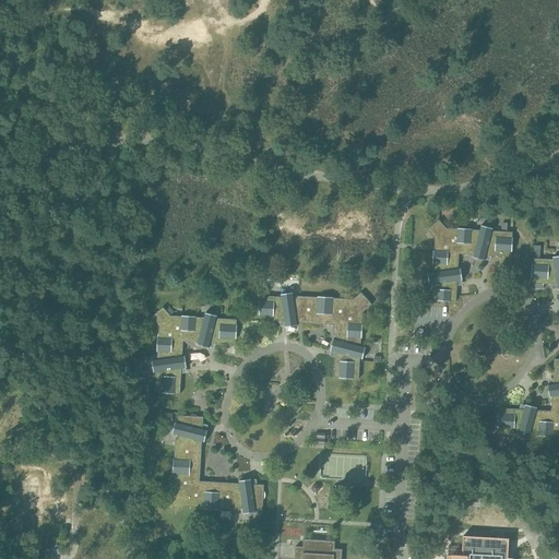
[(458,229),(445,228),(438,219),(427,230),(435,239),(433,250),(432,264),(432,272),(427,273),(429,285),(431,285),(431,300),(437,300),(436,301),(450,302),(450,301),(455,301),(458,282),(462,281),(461,269),(458,269),(459,254),(473,256),(473,258),(484,261),(486,256),(511,258),(511,252),(512,252),(512,238),(512,233),(491,232),(492,228),(480,225),(479,230),(472,230),(472,229),(458,228),(458,229)]
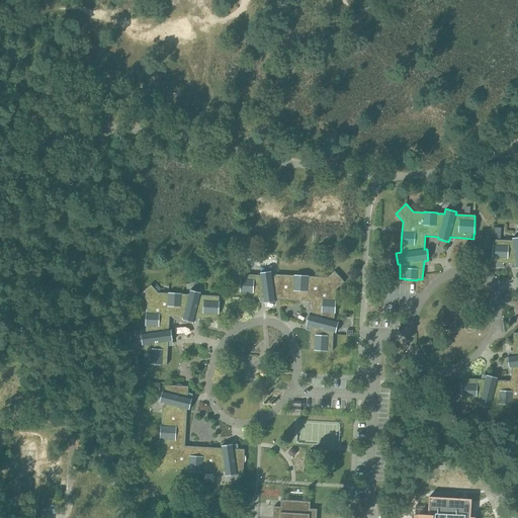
[(517,237),(512,238),(512,241),(494,240),(493,245),(492,258),(493,258),(492,263),(515,264),(516,269),(517,268),(517,237)]
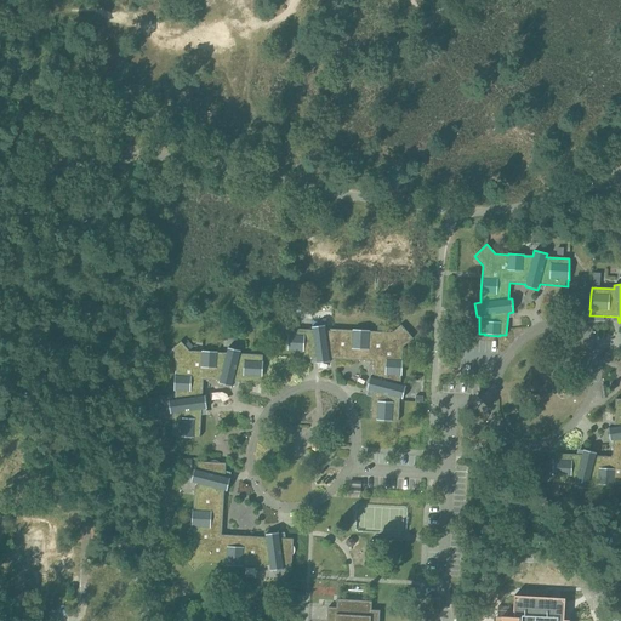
[(412,339),(400,325),(392,332),(370,331),(353,330),(330,329),(330,331),(326,331),(325,325),(312,328),(312,330),(296,329),(296,335),(289,335),(288,351),(295,351),(295,357),(315,358),(317,364),(330,362),(330,359),(374,362),(372,377),(370,377),(366,391),(372,392),(370,420),(376,420),(376,421),(392,422),(392,421),(398,421),(399,399),(403,399),(406,386),(400,385),(400,376),(402,376),(403,360),(402,360),(403,347),(412,339)]
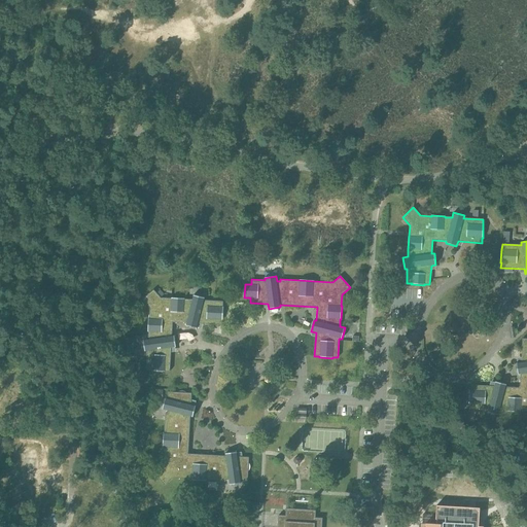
[(171,299),(161,297),(153,289),(142,300),(149,308),(149,318),(148,318),(147,331),(148,331),(148,340),(143,340),(144,351),(147,351),(146,371),(151,371),(165,372),(170,372),(171,348),(176,347),(174,336),(172,336),(173,322),(186,323),(185,325),(197,328),(198,324),(221,325),(222,320),(223,307),(222,307),(223,302),(204,301),(205,297),(194,295),(192,300),(171,297),(171,299)]
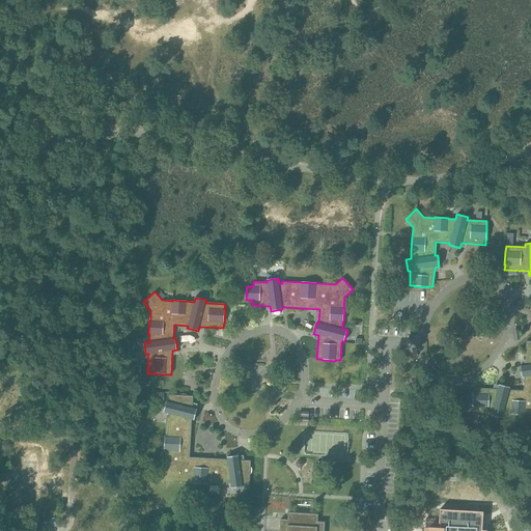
[(530,341),(526,341),(525,365),(520,366),(522,378),(524,376),(523,391),(509,390),(510,388),(499,385),(498,389),(474,388),(473,393),(472,407),(473,407),(472,412),(492,413),(491,415),(502,418),(503,414),(511,414),(511,415),(525,415),(530,415),(530,341)]
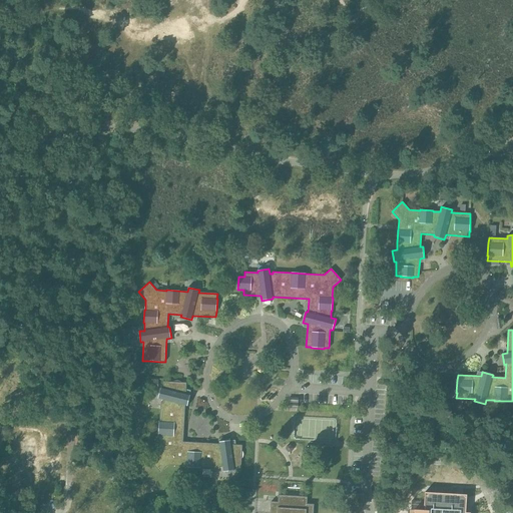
[(149,387),(158,388),(159,380),(149,379),(149,387)]
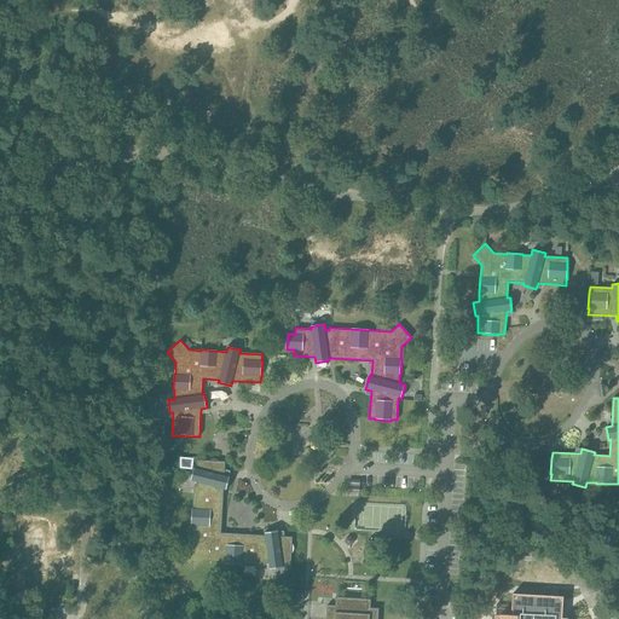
[(219,462),(217,460),(214,460),(212,460),(209,461),(197,461),(197,463),(197,468),(194,468),(191,481),(196,482),(196,486),(194,486),(192,508),(191,526),(192,526),(190,548),(181,556),(194,571),(203,562),(225,563),(242,565),(265,566),(265,563),(268,563),(270,570),(283,567),(283,565),(290,565),(291,554),(293,551),(294,549),(294,547),(291,544),(293,537),(279,537),(278,531),(265,533),(265,536),(221,533),(224,489),(226,490),(230,476),(224,475),(225,462),(219,462)]
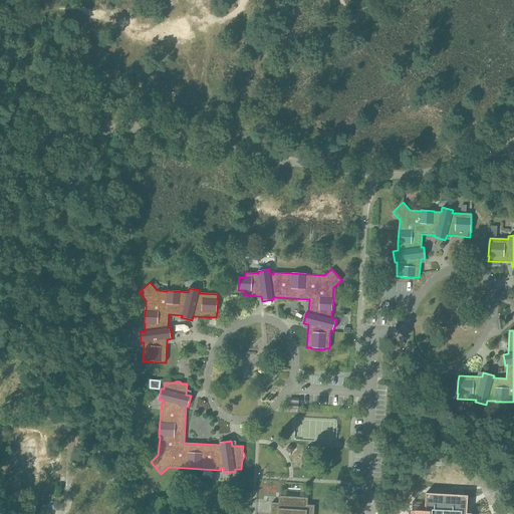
[(402,512),(402,513),(453,513),(454,497),(412,494),(411,509),(413,509),(413,513),(402,512)]
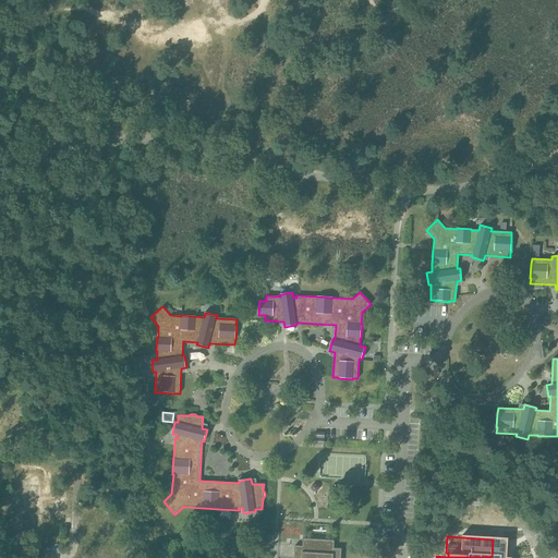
[(334,548),(334,541),(303,538),(302,546),(294,546),(293,557),(340,557),(341,548),(334,548)]
